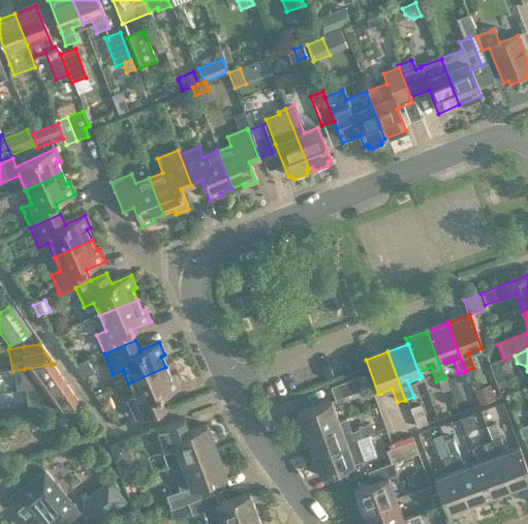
[(95,375),(86,362),(72,367),(82,381),(95,375)]
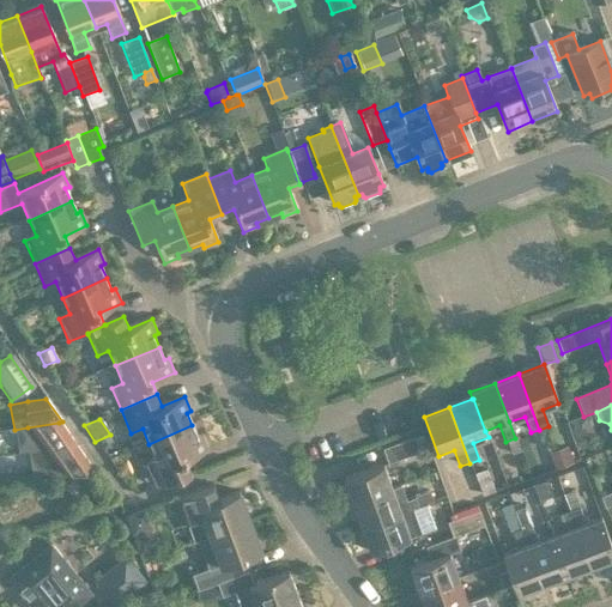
[(28,429),(46,451),(77,447),(59,423),(28,428),(28,429)]
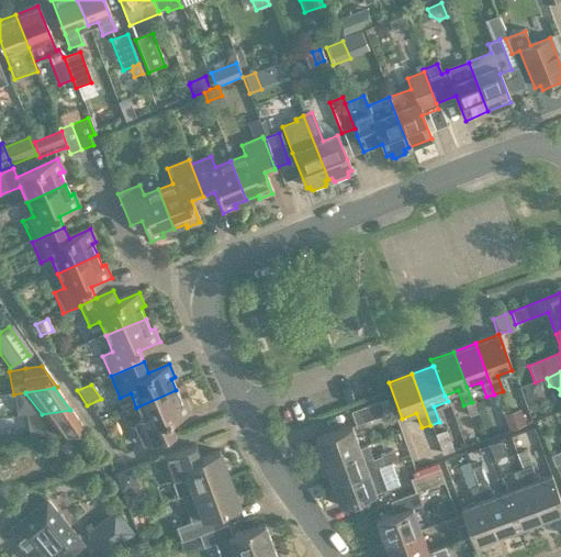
[(180,401),(176,390),(136,408),(144,423),(133,427),(142,447),(175,436),(169,422),(190,413),(184,400),(180,401)]
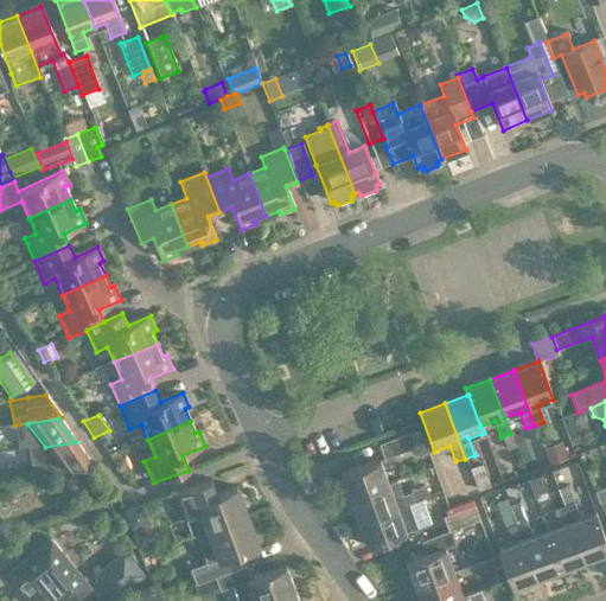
[(510,434),(501,438),(506,452),(516,448),(511,438),(510,434)]
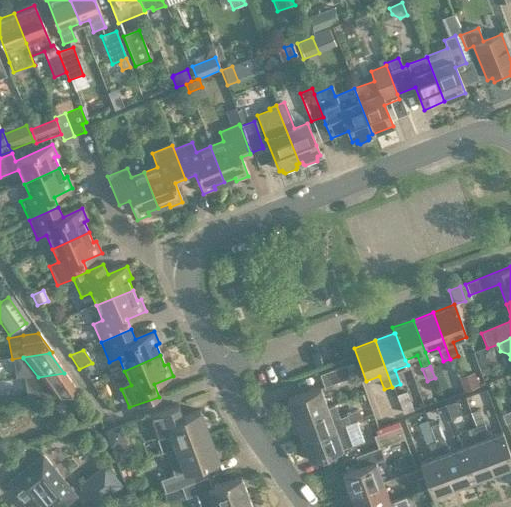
[(435,378),(435,380),(443,377),(438,366),(431,369),(435,378)]
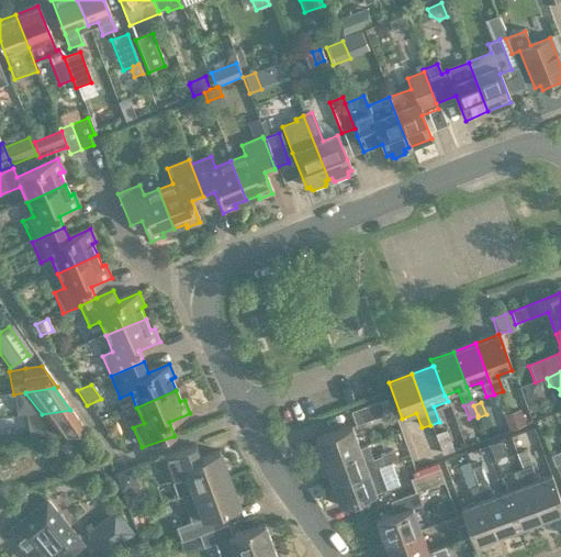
[(350,413),(355,426),(383,416),(379,403),(350,413)]
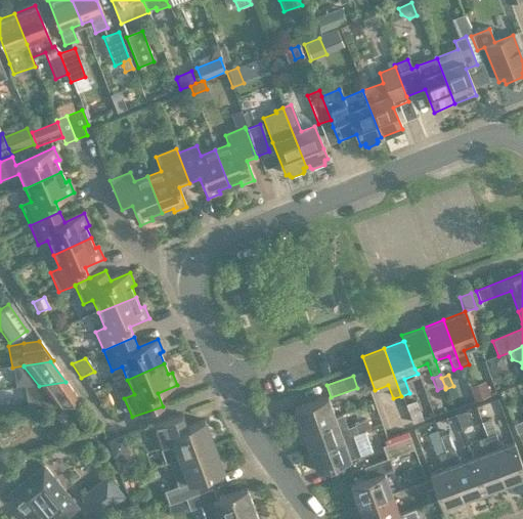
[(80,403),(66,382),(39,386),(55,406),(80,403)]
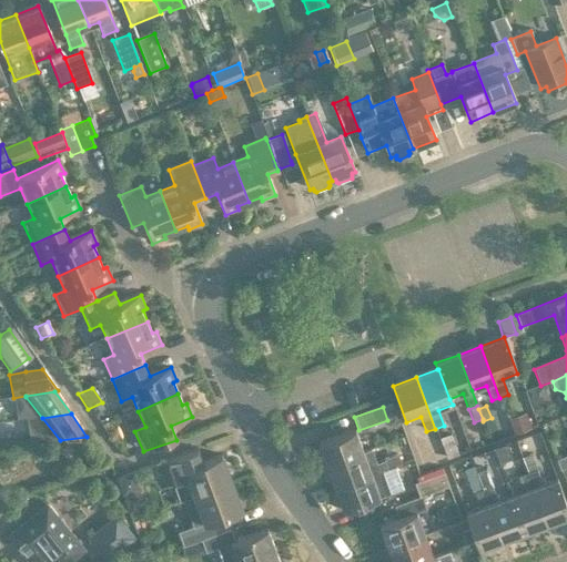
[(508,422),(513,436),(528,430),(524,417),(508,422)]
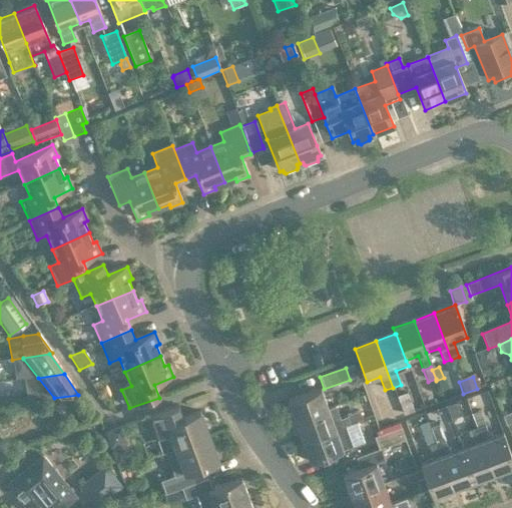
[(287,402),(295,423),(328,411),(320,390),(287,402)]
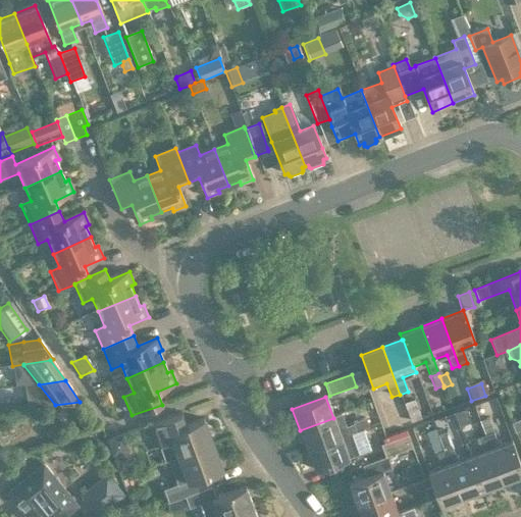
[(413,401),(404,405),(410,423),(420,420),(413,401)]
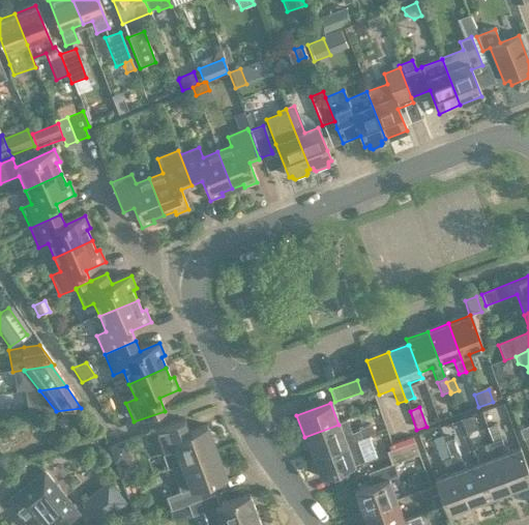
[(471,416),(460,420),(465,434),(476,429),(471,416)]
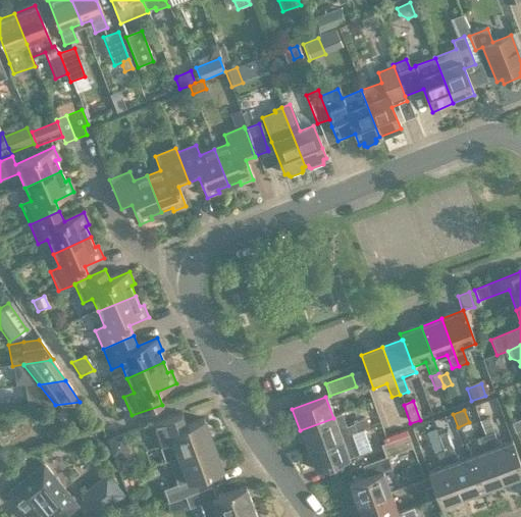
[(172,417),(151,426),(159,448),(165,463),(168,462),(178,458),(212,446),(203,420),(185,427),(180,415),(172,417)]
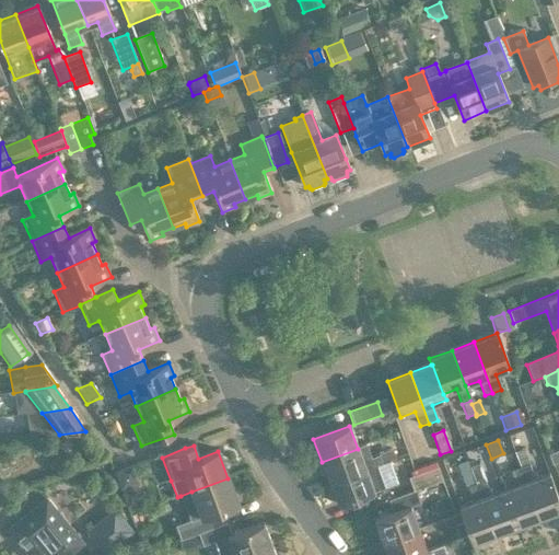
[(358,449),(322,462),(329,484),(365,471),(375,466),(395,460),(392,451),(379,457),(370,459),(365,446),(358,449)]
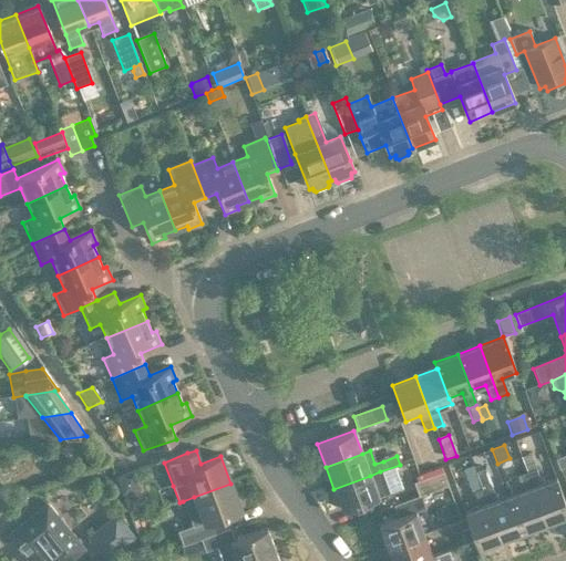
[(522,460),(526,474),(545,525),(553,522),(565,517),(565,509),(555,480),(541,485),(535,470),(531,457),(522,460)]
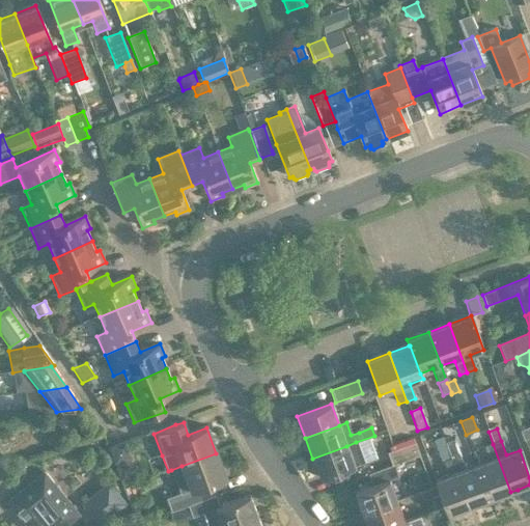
[(445,444),(447,448),(469,507),(490,500),(477,466),(465,470),(459,457),(453,441),(445,444)]
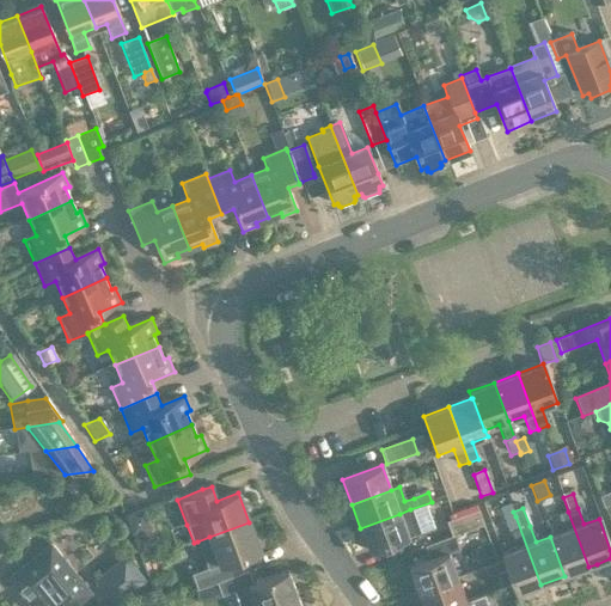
[(151,530),(144,509),(124,516),(132,537),(151,530)]
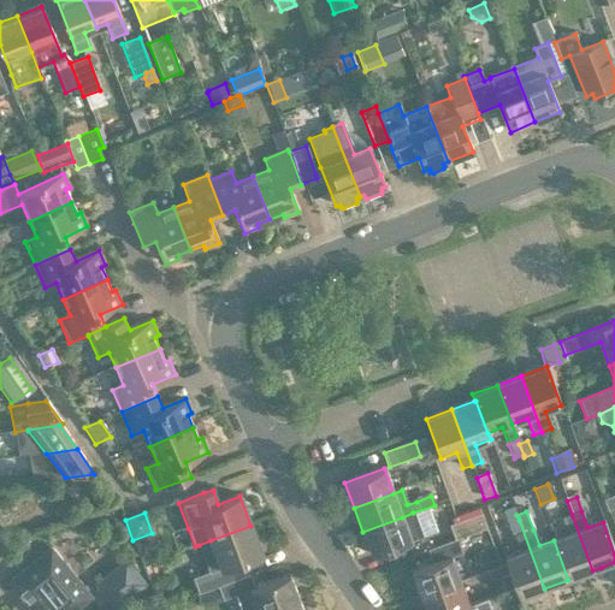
[(370,551),(372,556),(412,542),(421,538),(413,513),(402,517),(362,532),(365,537),(364,537),(361,539),(365,550),(368,551),(370,551)]
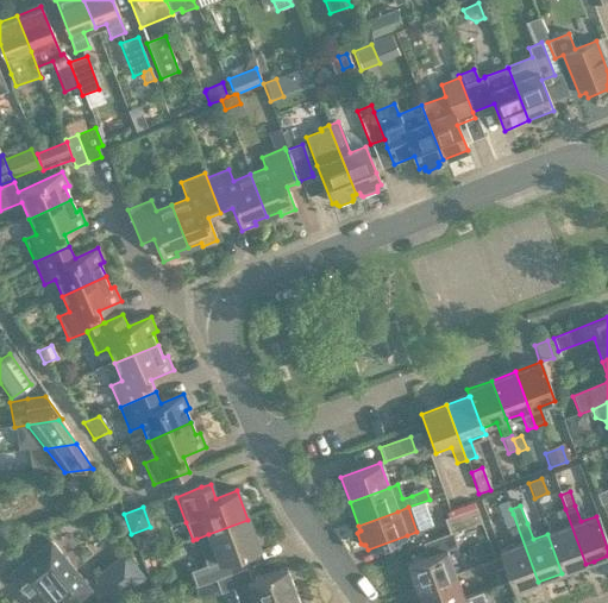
[(449,535),(459,532),(481,523),(475,509),(444,521),(449,535)]
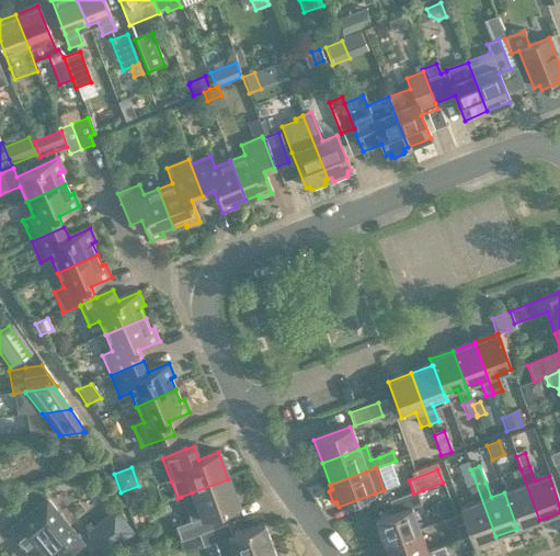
[(504,492),(517,529),(539,520),(521,469),(513,473),(518,487),(504,492)]
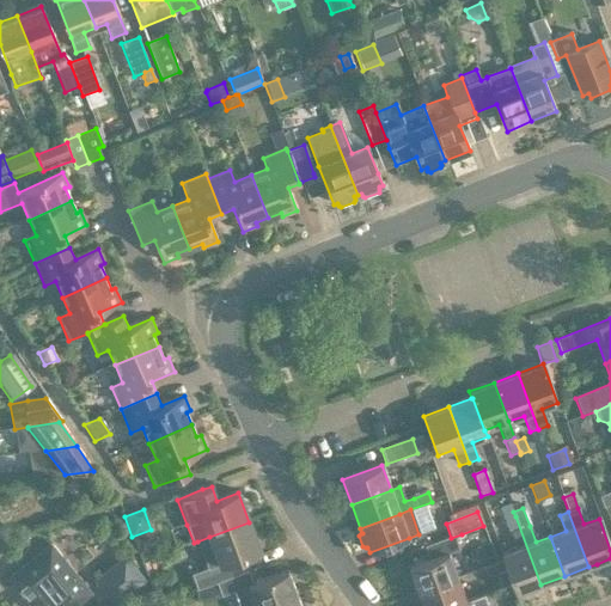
[(517,549),(501,555),(503,562),(512,585),(515,594),(541,585),(515,516),(506,519),(511,533),(517,549)]
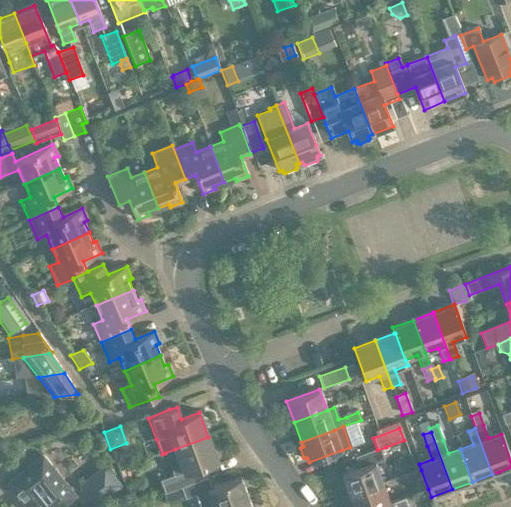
[(169,479),(161,481),(165,493),(173,491),(196,482),(192,470),(217,461),(208,437),(175,449),(165,453),(174,477),(169,479)]
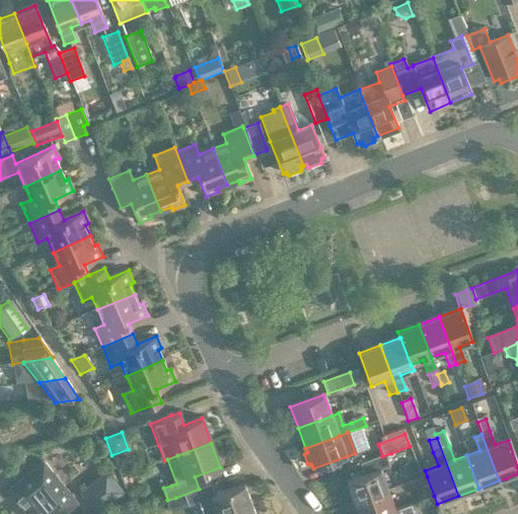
[(364,475),(346,483),(354,503),(387,491),(379,470),(388,467),(384,455),(382,456),(360,464),(364,475)]
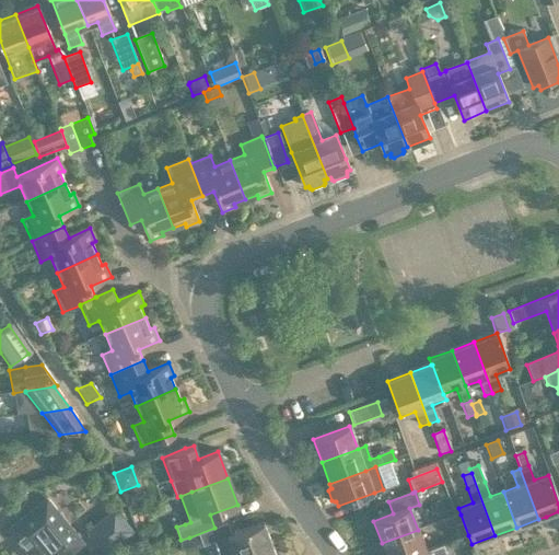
[(46,499),(9,530),(28,554),(63,554),(80,541),(46,499)]
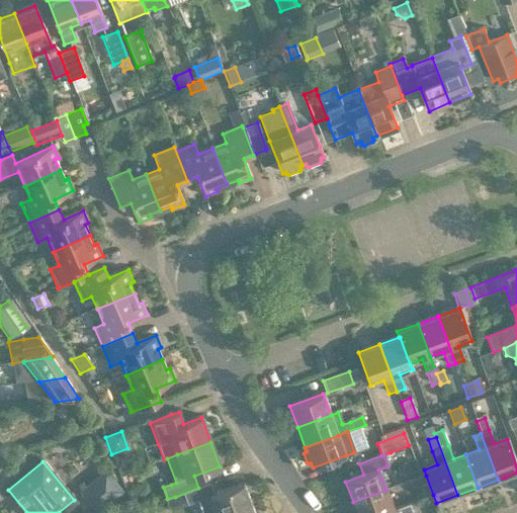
[(127,491),(111,473),(90,492),(105,510),(127,491)]
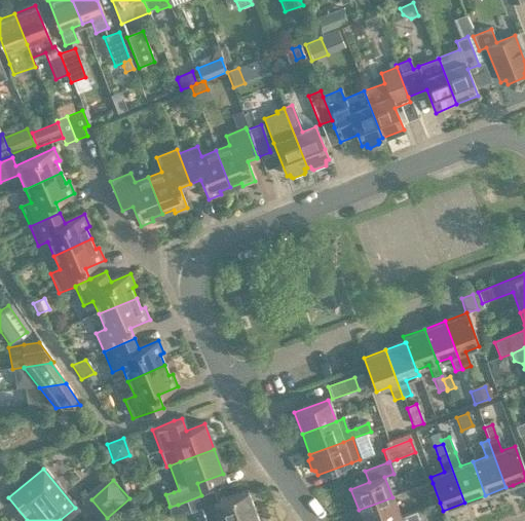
[(217,503),(213,491),(186,501),(190,514),(201,510),(205,520),(234,520),(254,513),(247,491),(217,503)]
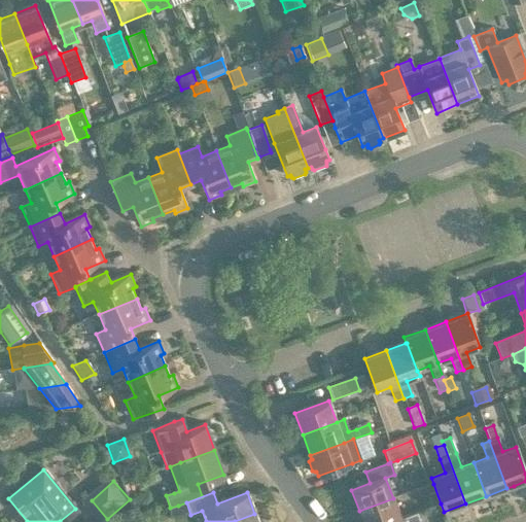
[(431,508),(441,505),(436,492),(427,495),(431,508)]
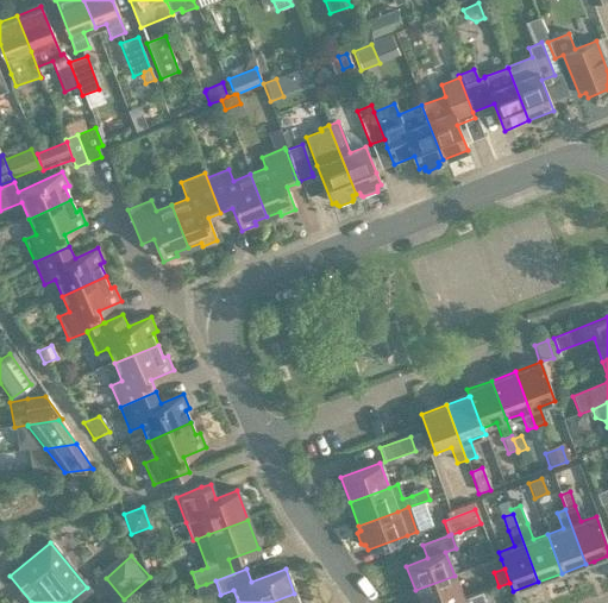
[(455,576),(415,590),(419,602),(456,602),(463,600),(455,576)]
